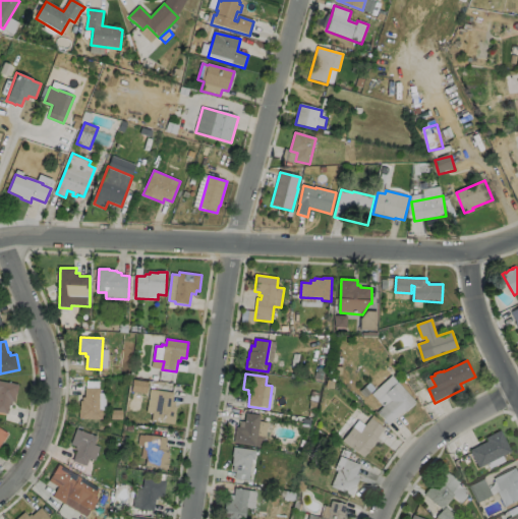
[(0,381),(20,386),(18,395),(17,395),(15,403),(13,403),(13,407),(10,406),(9,415),(0,413),(0,381)]
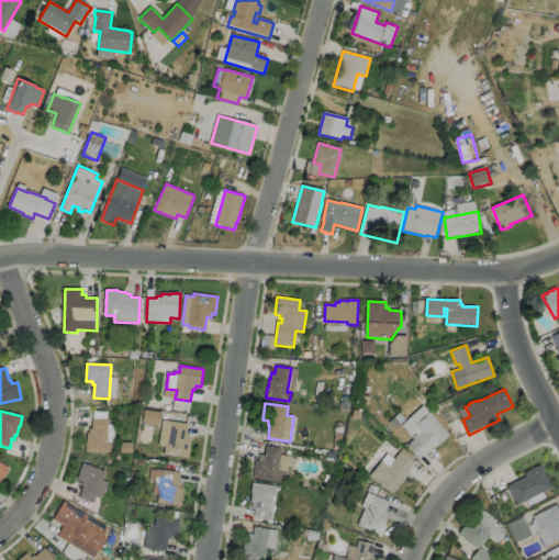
[(160,426),(163,413),(146,412),(145,424),(160,426)]
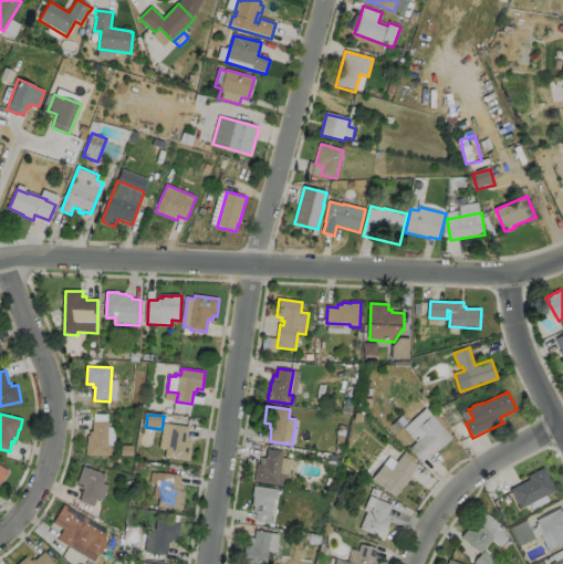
[(451,437),(423,462),(410,448),(420,440),(426,436),(419,428),(433,415),(451,437)]
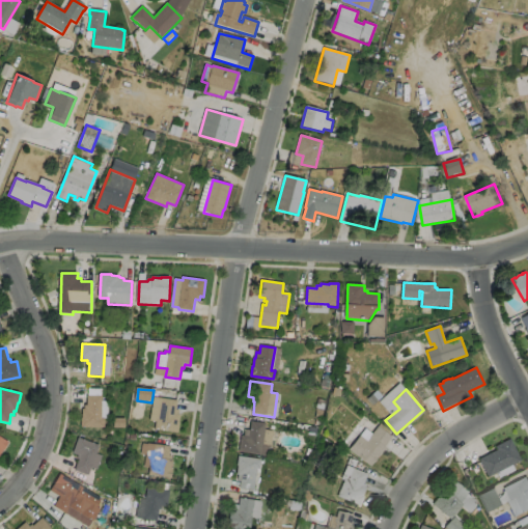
[(103,395),(103,418),(105,418),(105,427),(82,427),(82,417),(83,417),(83,409),(85,409),(85,406),(88,406),(88,395),(103,395)]
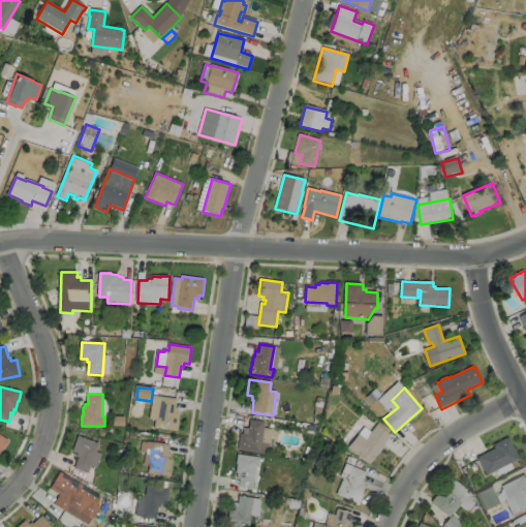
[(180,422),(179,432),(156,428),(157,421),(151,420),(154,396),(178,399),(177,408),(180,408),(179,413),(180,413),(179,422),(180,422)]
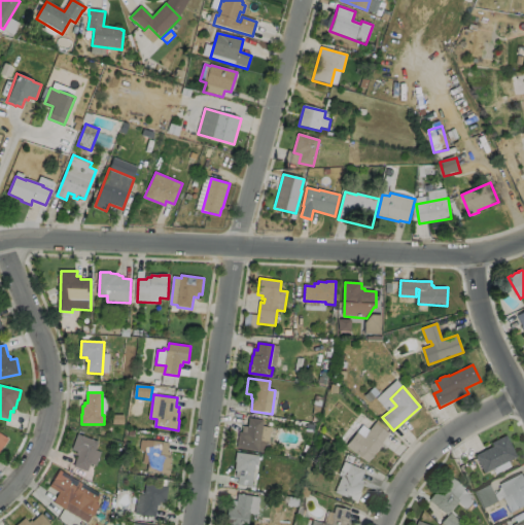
[(265,420),(259,452),(238,449),(240,432),(243,432),(244,426),(248,427),(250,418),(265,420)]
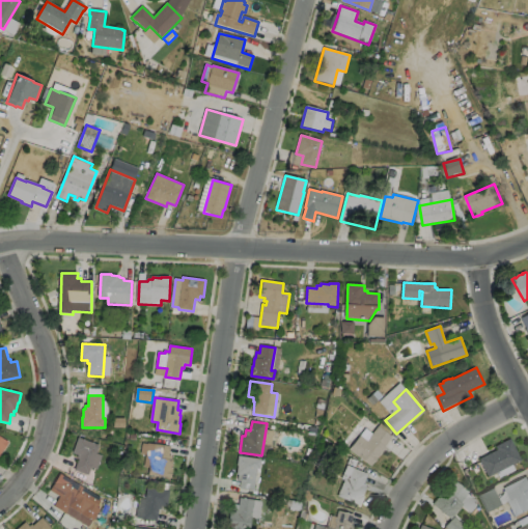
[(392,437),(385,446),(386,447),(371,467),(360,457),(360,458),(349,450),(360,436),(368,442),(372,437),(371,436),(379,426),(392,437)]
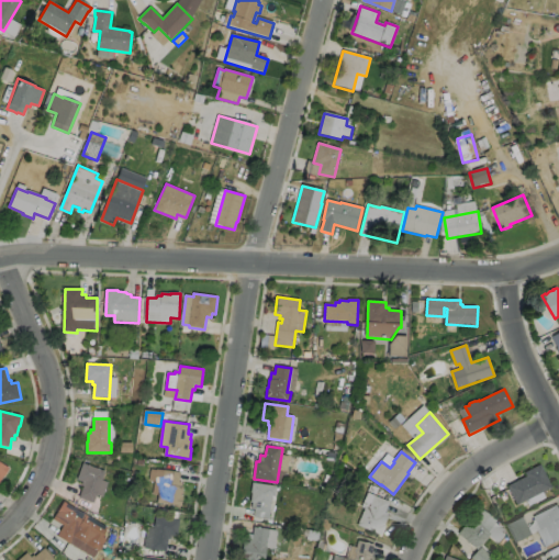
[(0,462),(10,469),(4,478),(3,477),(0,482),(0,462)]
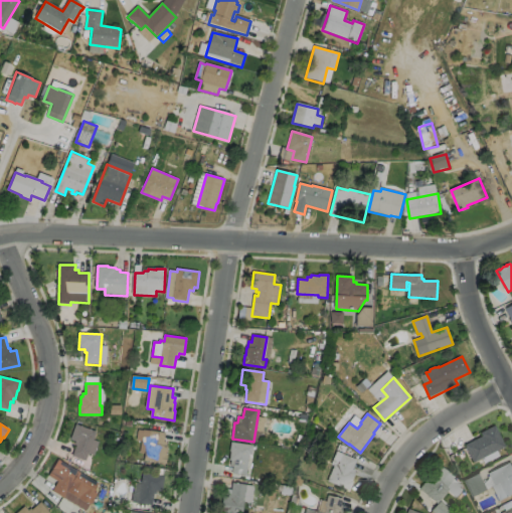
[(98,432),(95,440),(100,442),(95,456),(89,454),(87,462),(73,457),(77,446),(75,445),(76,442),(71,440),(76,424),(98,432)]
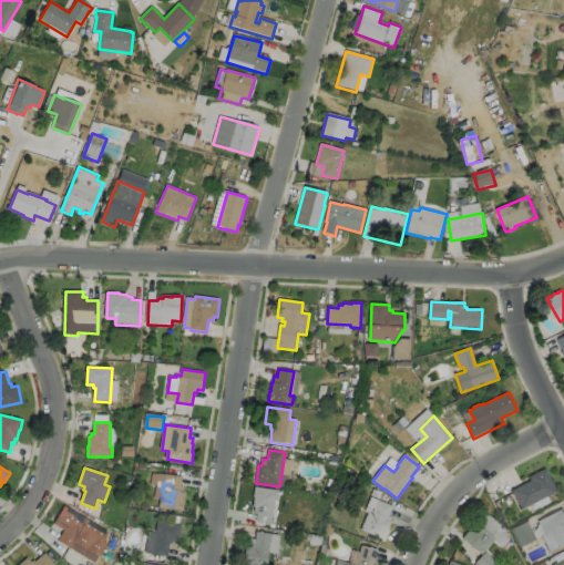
[(557,492),(522,510),(512,491),(531,481),(530,478),(545,469),(557,492)]
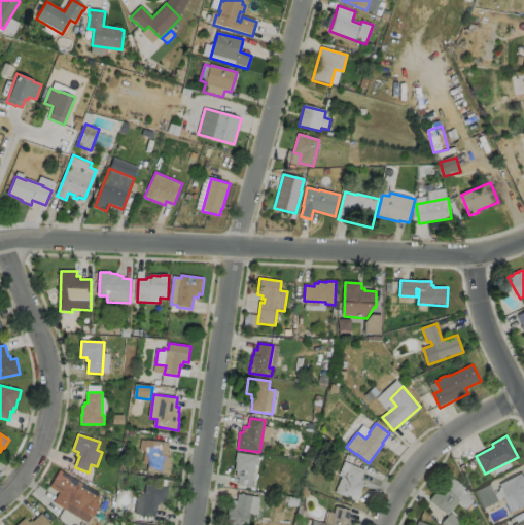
[(172,465),(171,475),(149,471),(150,463),(145,462),(146,451),(142,450),(143,440),(170,443),(169,452),(172,452),(172,456),(173,456),(172,465)]
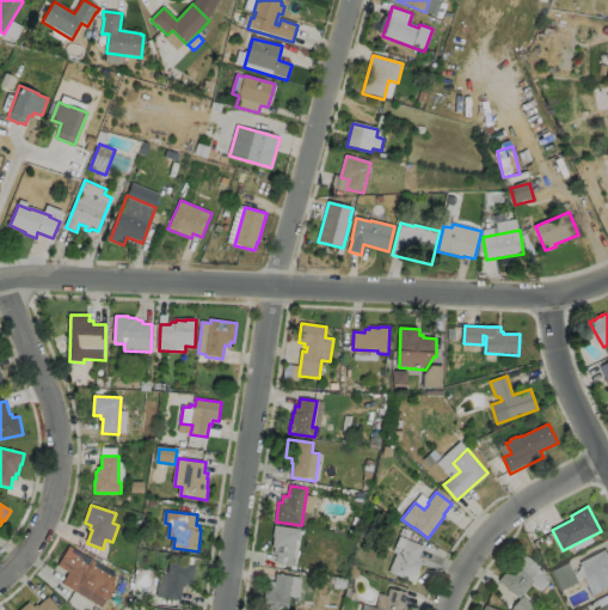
[(301,530),(300,541),(296,541),(293,566),(276,563),(277,555),(274,555),(275,548),(274,548),(275,537),(274,537),(275,526),(301,530)]
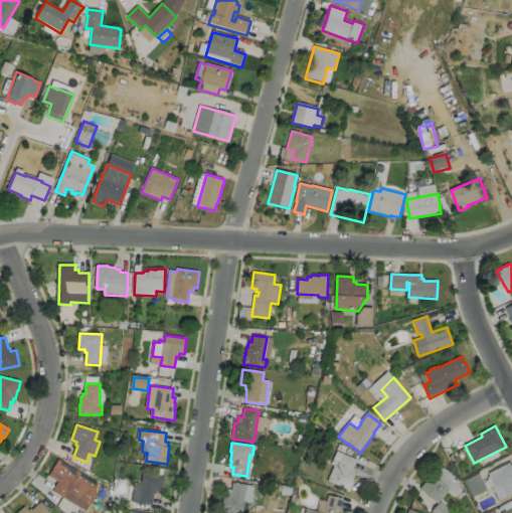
[(358,461),(354,470),(356,471),(355,473),(356,474),(352,482),(354,483),(350,491),(328,482),(336,465),(338,466),(343,454),(358,461)]
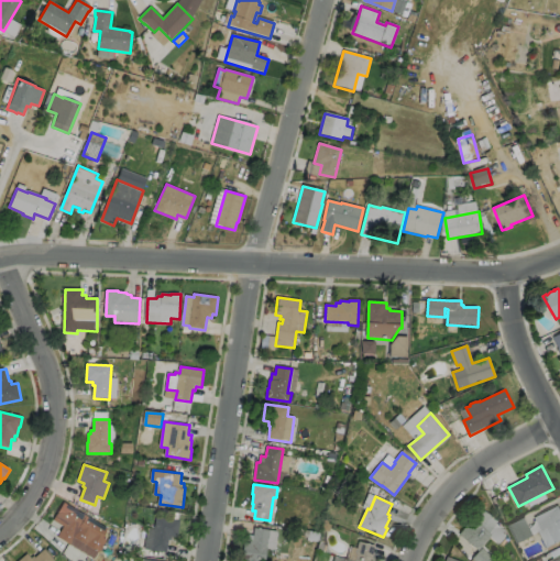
[(108,529),(102,538),(107,540),(99,553),(74,538),(70,546),(57,538),(64,527),(53,520),(64,503),(108,529)]
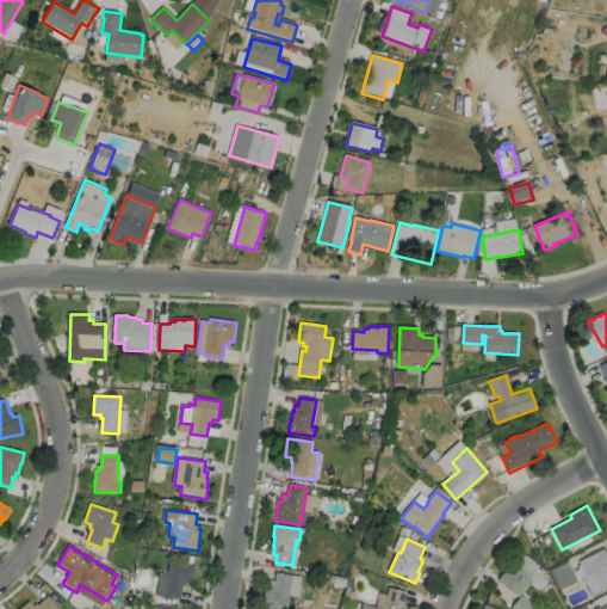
[(606,549),(606,588),(601,591),(593,574),(587,577),(580,563),(606,549)]
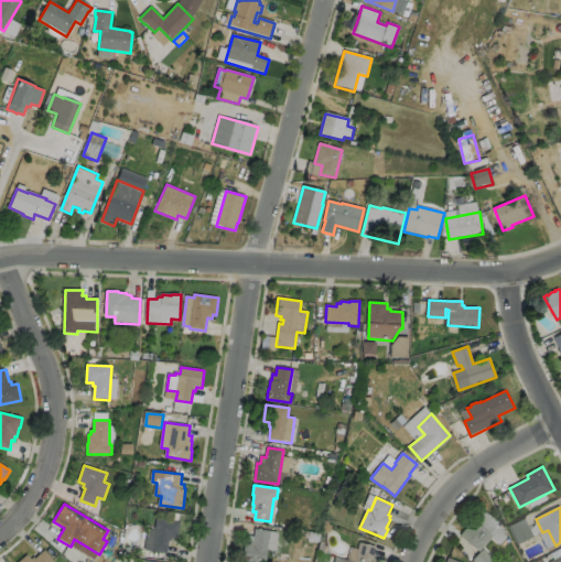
[(502,525),(481,552),(461,537),(482,510),(502,525)]
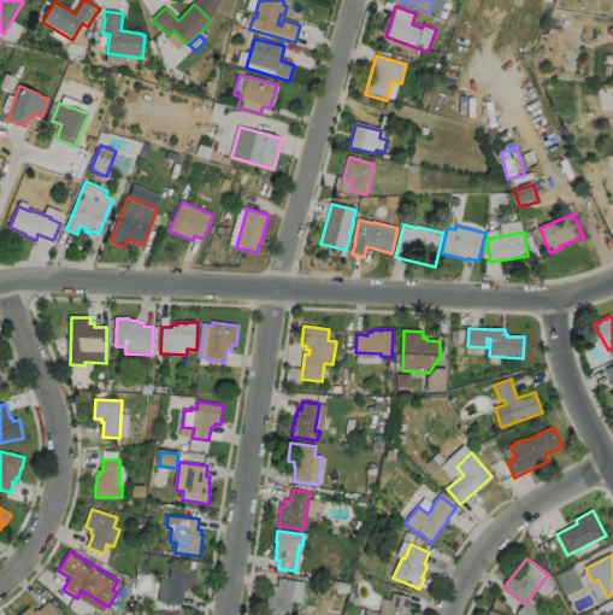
[(198,572),(195,591),(189,590),(188,593),(186,593),(183,607),(159,603),(163,579),(170,580),(172,568),(198,572)]
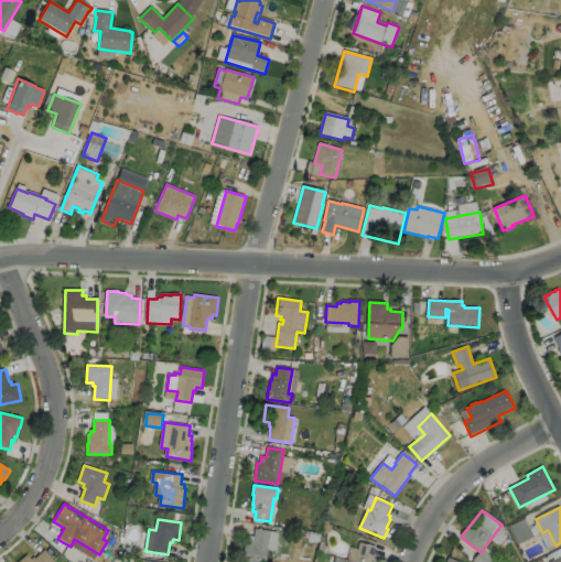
[(511,527),(518,544),(533,539),(527,521),(511,527)]
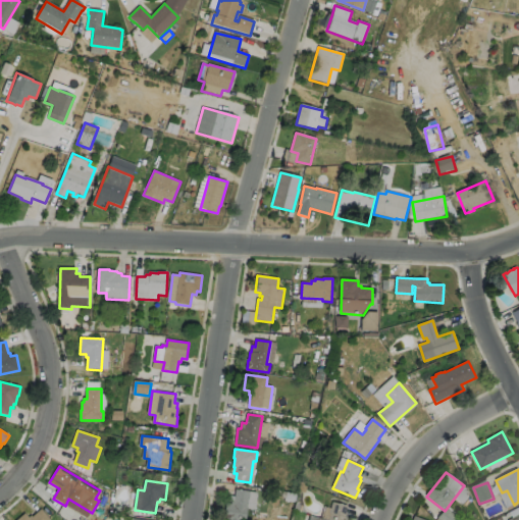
[(258,494),(255,510),(248,509),(246,519),(224,519),(226,504),(231,505),(231,501),(235,501),(236,489),(258,494)]
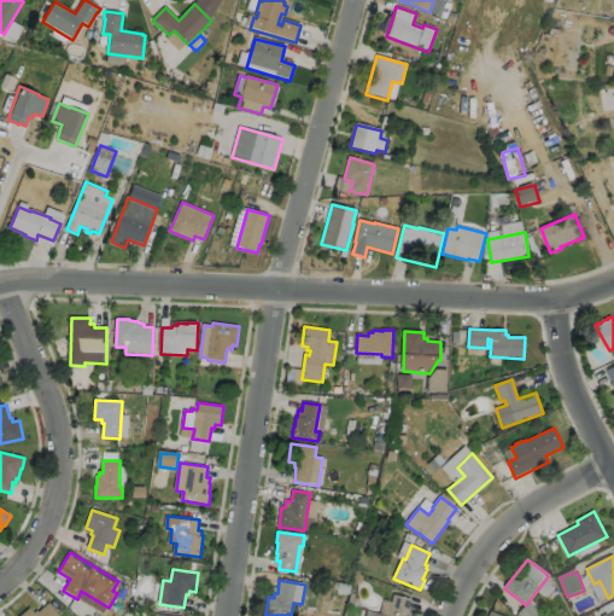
[(410,614),(410,615),(378,615),(379,614),(382,615),(391,615),(392,610),(391,609),(395,596),(413,600),(409,612),(410,614)]
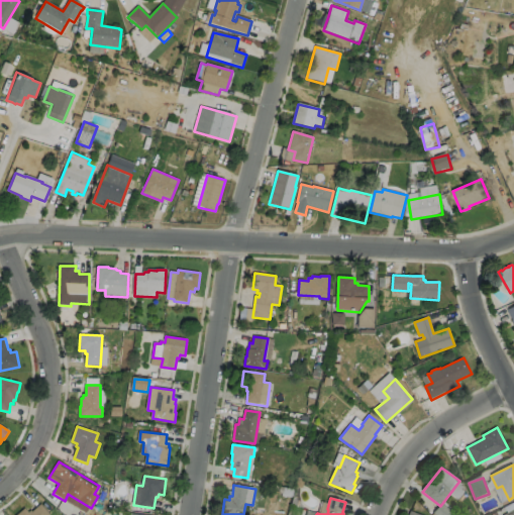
[(41,505),(49,514),(19,514),(25,509),(29,513),(31,511),(32,513),(41,505)]
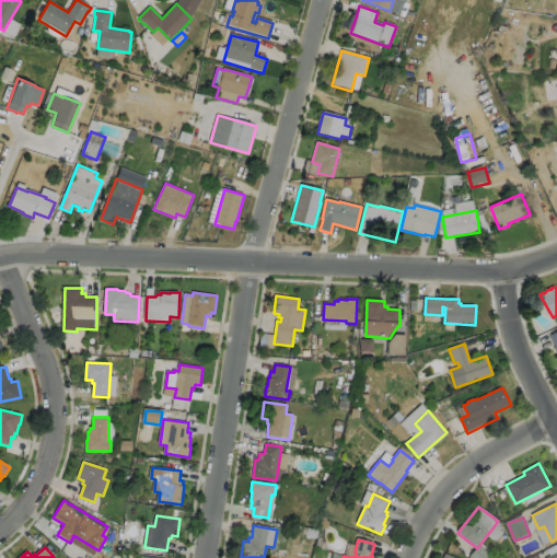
[(490,557),(479,547),(471,557),(490,557)]
